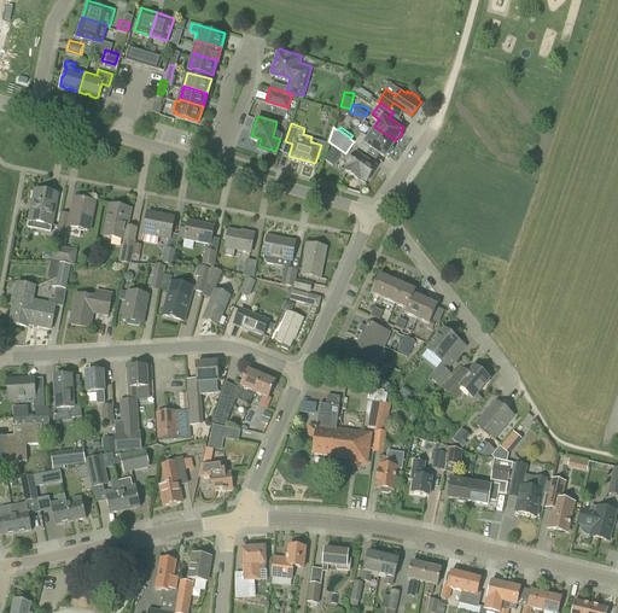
[(392,144),(395,140),(374,127),(369,134),(362,129),(354,140),(367,150),(371,144),(385,153),(388,151),(389,151),(394,145),(392,144)]
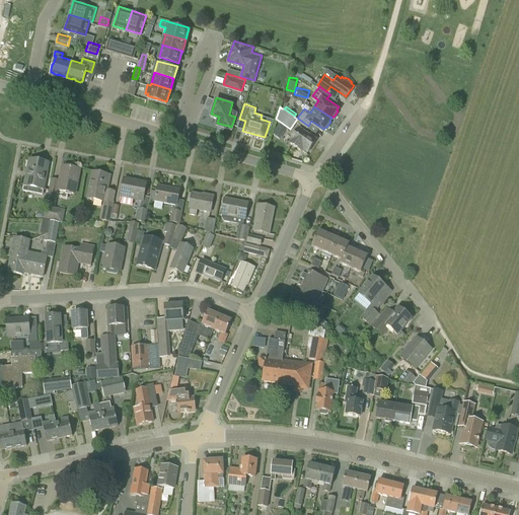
[(308,149),(316,137),(300,126),(290,140),(302,148),(302,147),(306,150),(307,148),(308,149)]
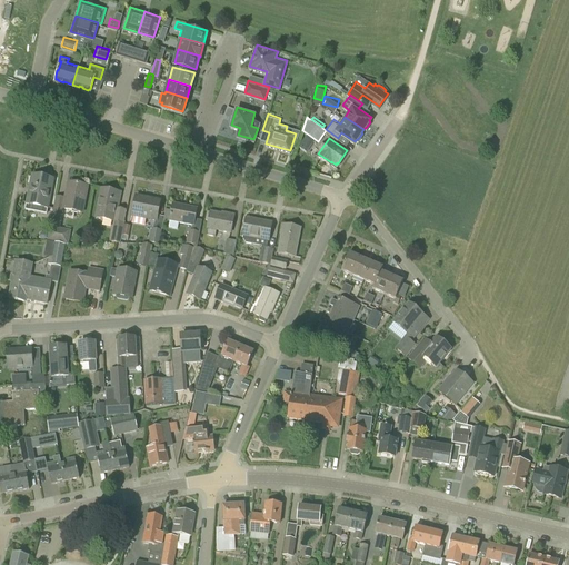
[(48,206),(55,176),(31,171),(26,201),(27,201),(26,207),(47,211),(48,206)]
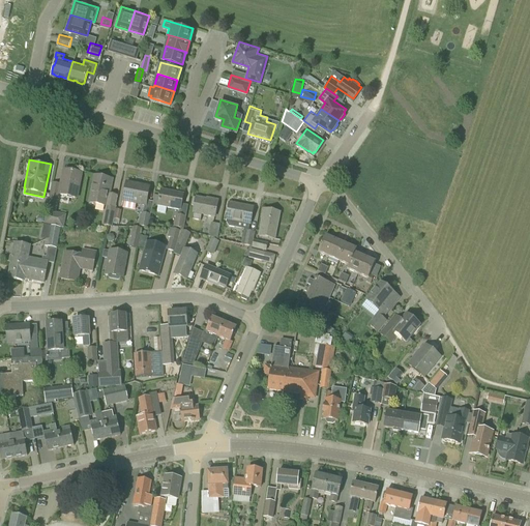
[(43,221),(64,222),(66,211),(56,209),(59,192),(78,196),(83,170),(63,166),(60,180),(52,179),(43,221)]
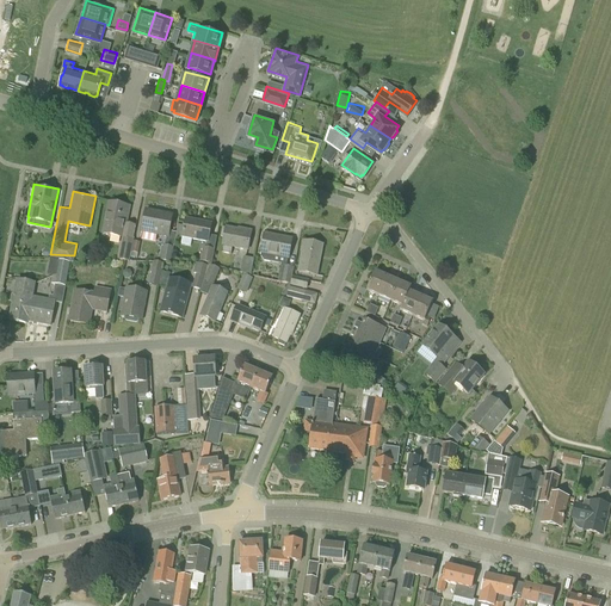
[(129,258),(136,221),(127,220),(130,203),(109,198),(103,230),(123,234),(118,255),(129,258)]
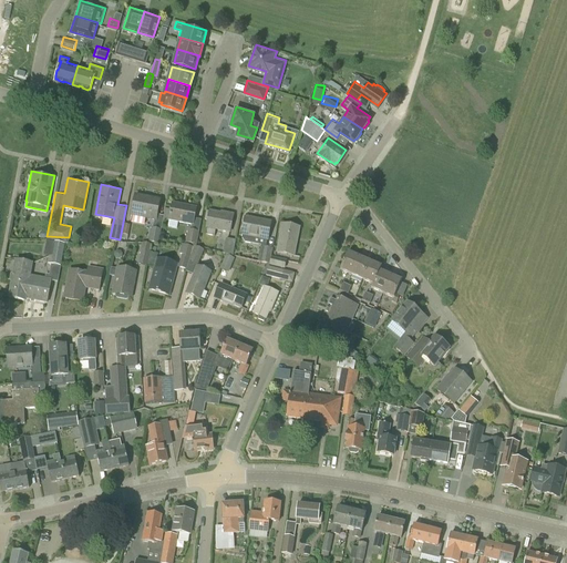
[(161,218),(163,212),(157,211),(161,196),(135,192),(131,212),(154,216),(153,224),(151,224),(148,238),(158,241),(163,218),(161,218)]
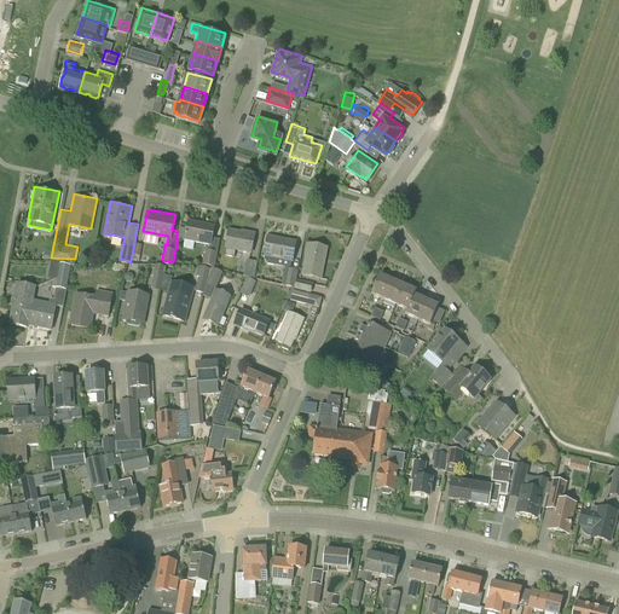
[(210,242),(214,222),(189,218),(184,236),(210,242)]
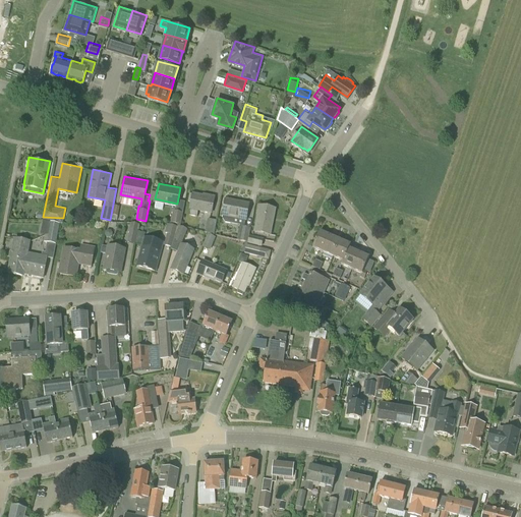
[(189,206),(190,206),(189,212),(197,214),(198,208),(212,211),(215,193),(206,191),(206,192),(192,190),(192,191),(189,190),(187,198),(191,199),(189,206)]
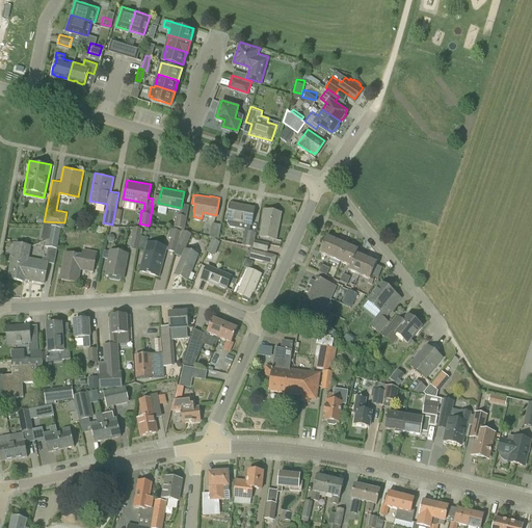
[(243,205),(230,202),(227,217),(228,217),(228,219),(230,223),(236,225),(236,220),(251,222),(255,205),(243,203),(243,205)]
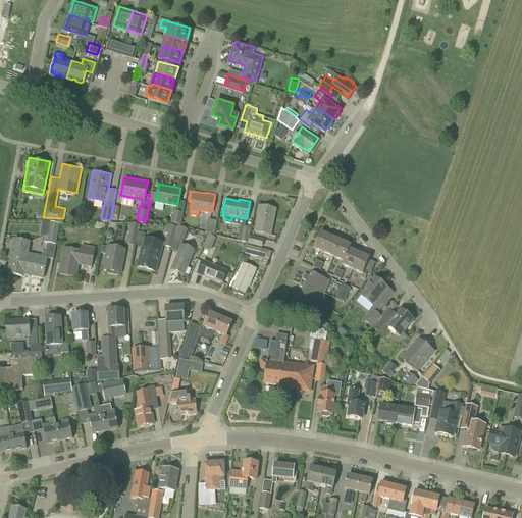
[(271,232),(276,206),(259,203),(257,211),(258,212),(255,229),(271,232)]
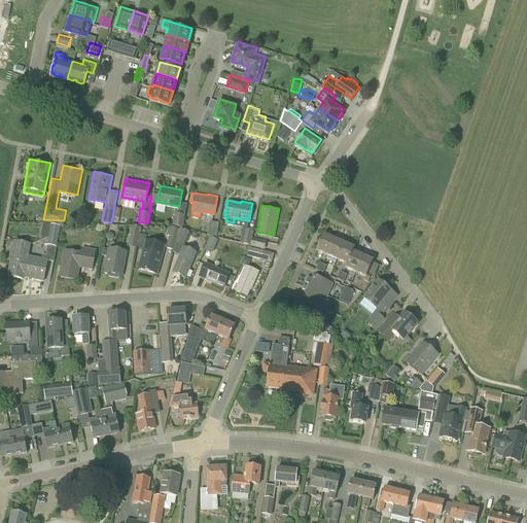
[(183,216),(184,216),(185,211),(175,210),(172,221),(172,222),(179,223),(180,223),(181,223),(183,216)]
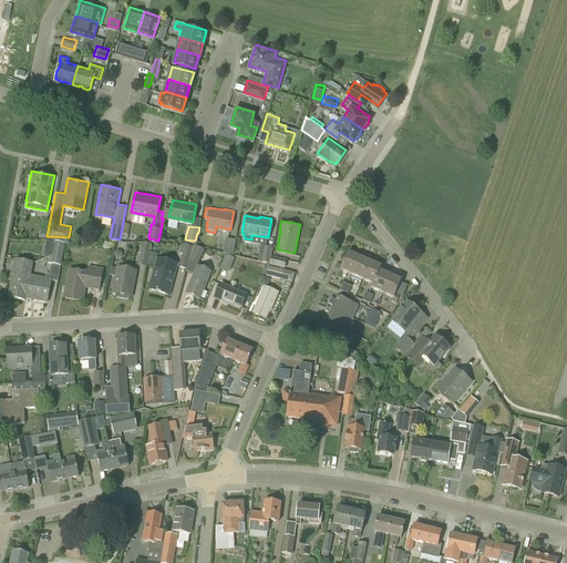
[(233,252),(236,236),(226,235),(223,251),(233,252)]
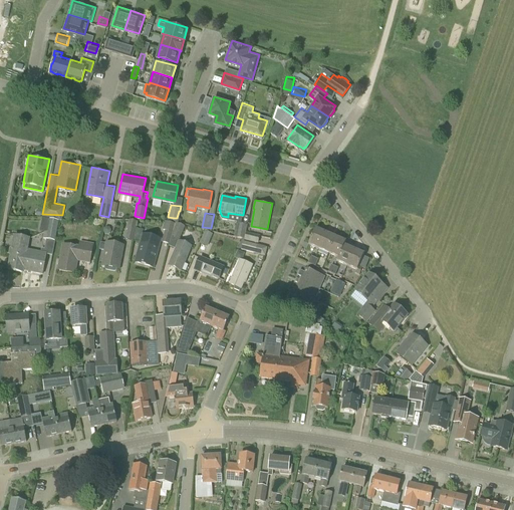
[(61,218),(62,215),(42,214),(49,216),(46,228),(49,227),(57,228),(59,217),(61,218)]
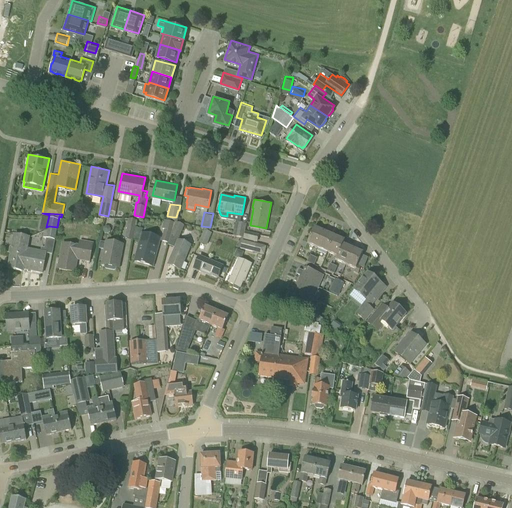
[(163,217),(161,225),(172,228),(175,217),(174,217),(167,216),(167,215),(165,215),(164,217),(163,217)]
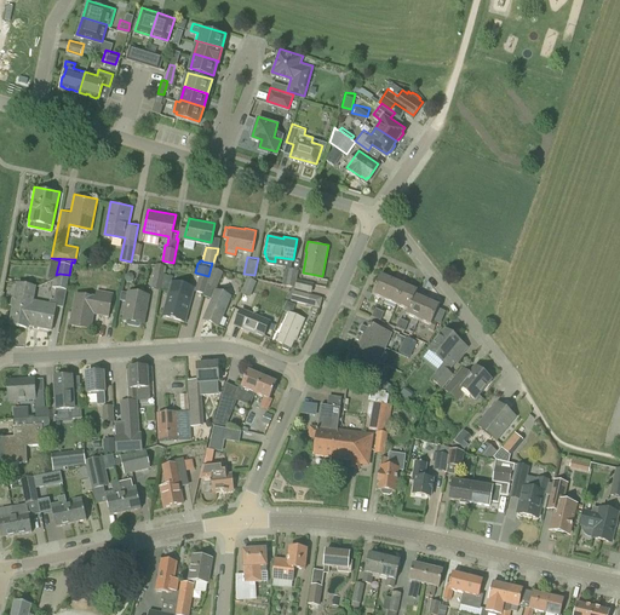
[(164,271),(166,263),(155,262),(151,285),(161,287),(161,285),(164,271)]
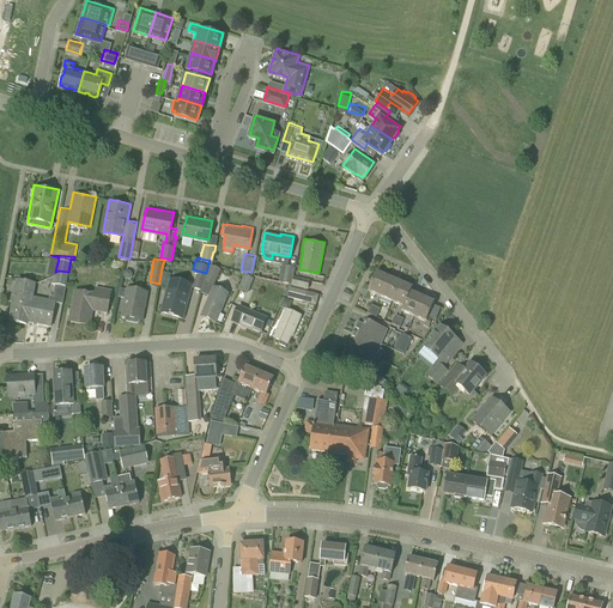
[(216,261),(211,260),(210,260),(206,273),(205,277),(205,278),(214,283),(220,266),(214,263),(216,261)]
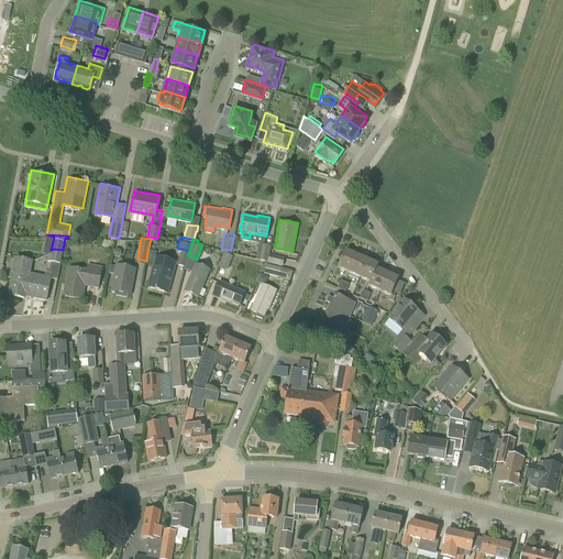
[(265,258),(267,259),(271,242),(264,241),(262,241),(260,256),(265,258)]
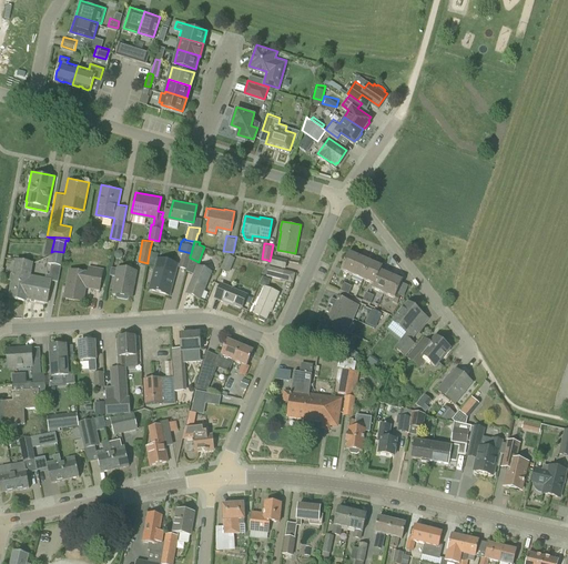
[(159,251),(150,249),(148,261),(155,263),(149,286),(170,292),(178,262),(158,257),(159,251)]
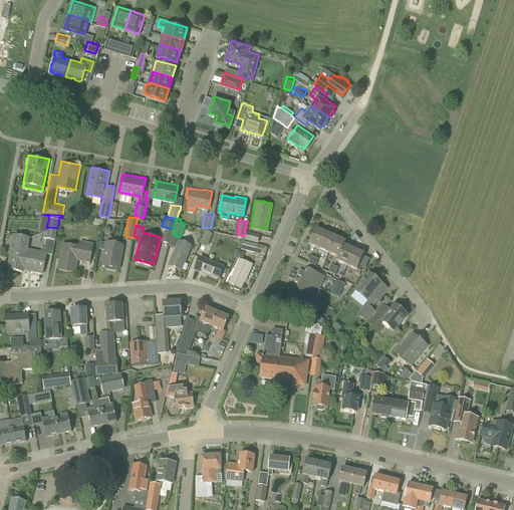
[(318,246),(325,230),(315,225),(308,241),(318,246)]
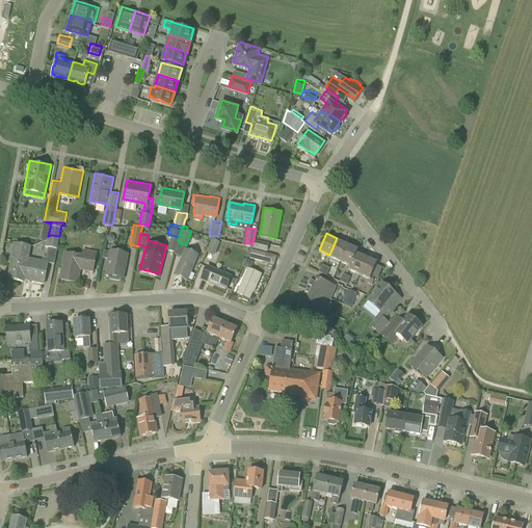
[(54,261),(59,236),(51,235),(48,236),(48,237),(46,236),(45,243),(48,244),(46,254),(43,254),(42,258),(28,256),(24,278),(44,281),(48,260),(54,261)]
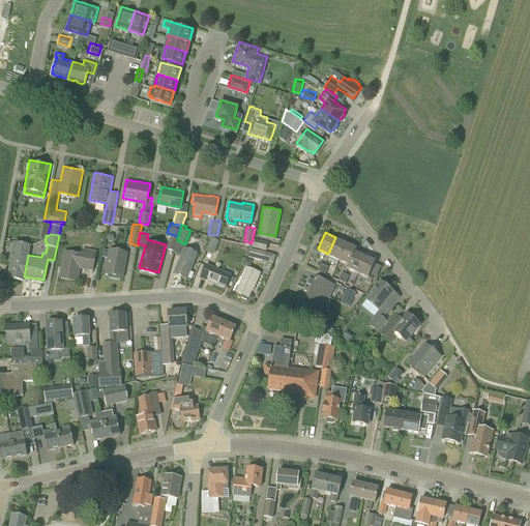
[(213,251),(219,238),(211,235),(205,247),(213,251)]
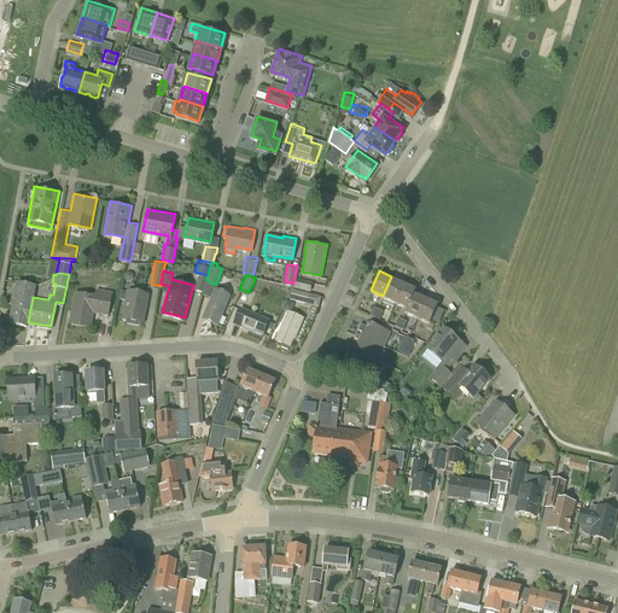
[(310,289),(313,279),(296,275),(295,285),(310,289)]
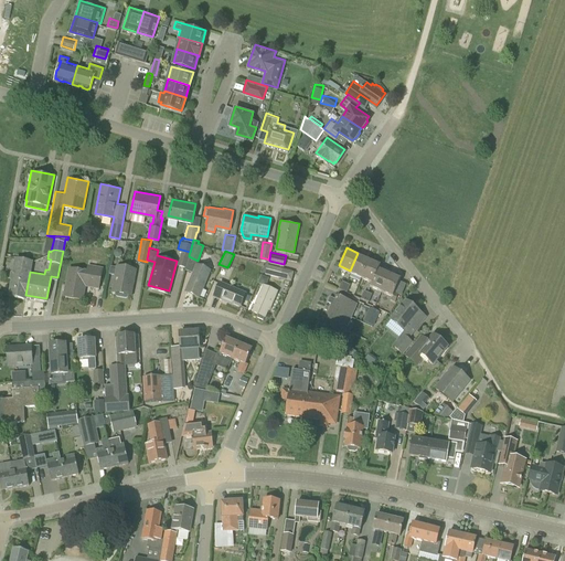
[(361,275),(369,257),(358,253),(350,271),(361,275)]
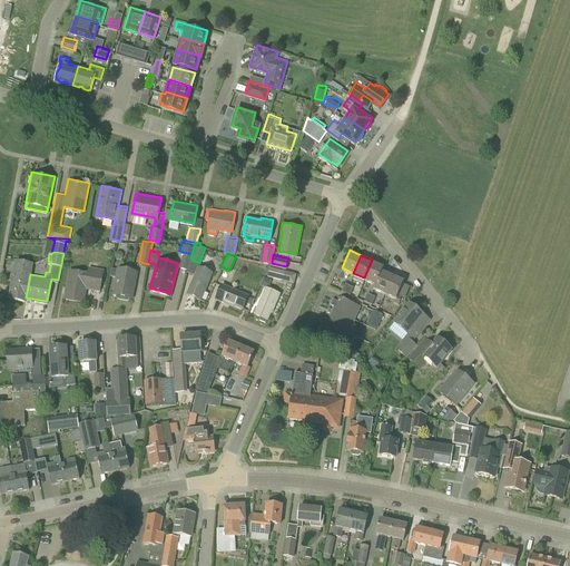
[(26,298),(30,274),(32,261),(16,257),(9,295),(26,299),(26,298)]
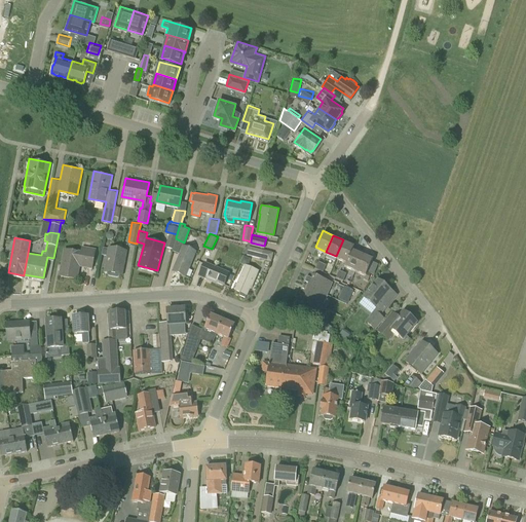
[(352,248),(354,245),(343,239),(336,256),(346,260),(352,248)]
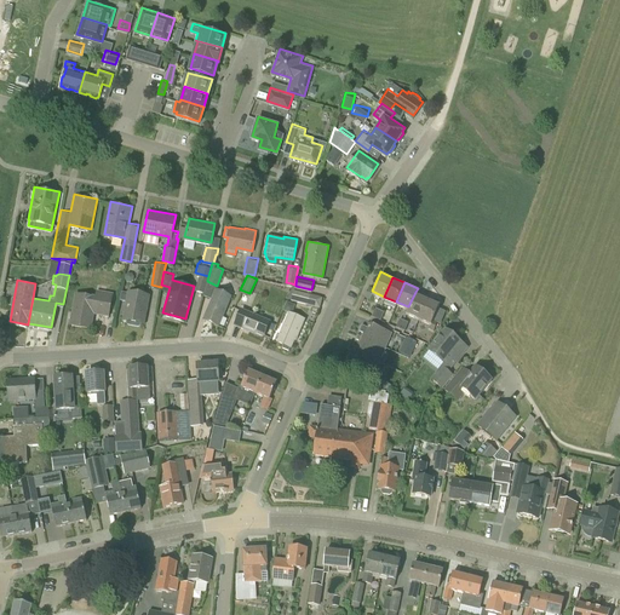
[(219,323),(231,293),(216,286),(211,299),(212,299),(204,317),(219,323)]
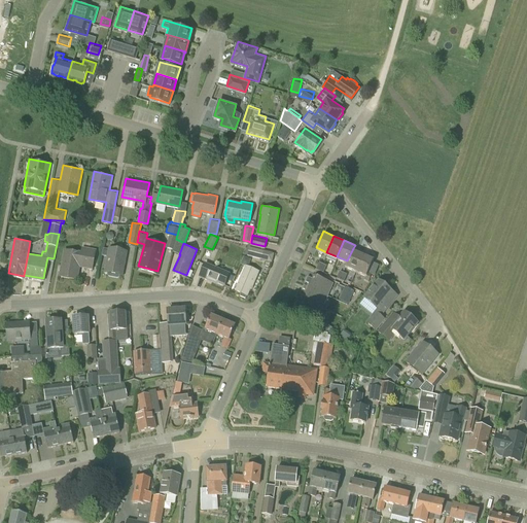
[(93,267),(96,247),(82,244),(81,250),(64,247),(59,274),(77,277),(79,265),(93,267)]
